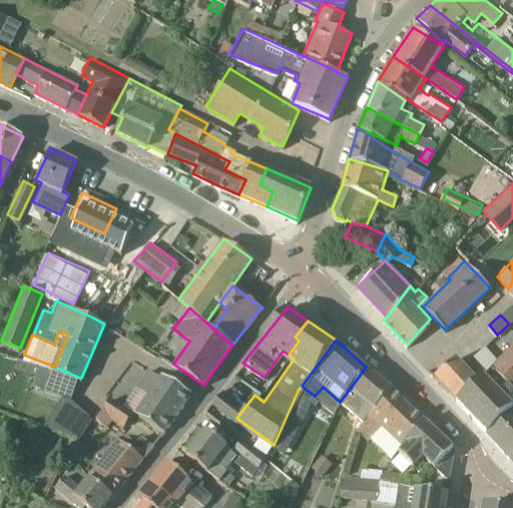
[(512,345),(498,360),(495,357),(452,395),(512,460),(512,345)]
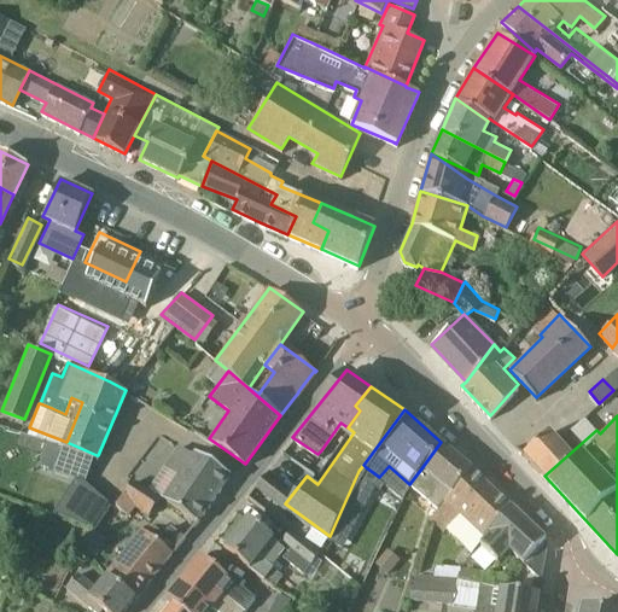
[(544,476),(596,430),(583,417),(559,441),(549,429),(523,453),(544,476)]
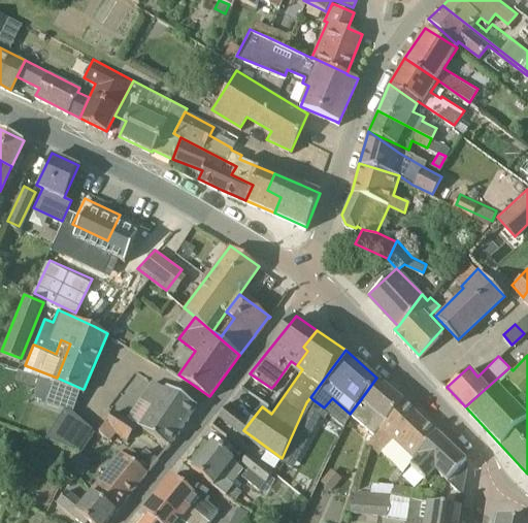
[(48,397),(56,381),(19,367),(18,369),(14,377),(33,383),(36,384),(33,394),(47,399),(48,397)]
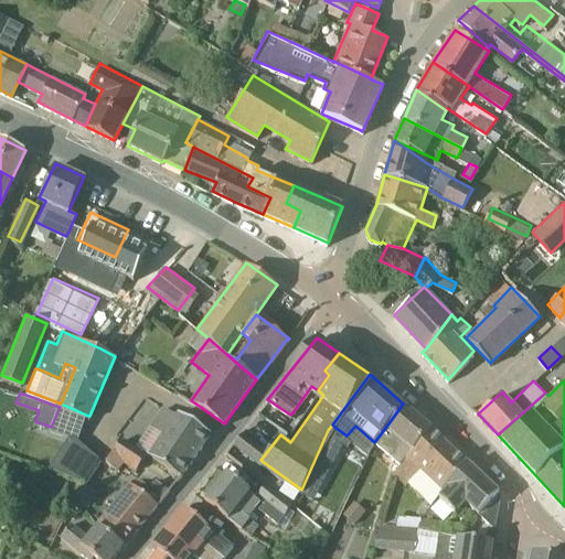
[(88,416),(61,404),(60,407),(52,425),(80,436),(88,416)]
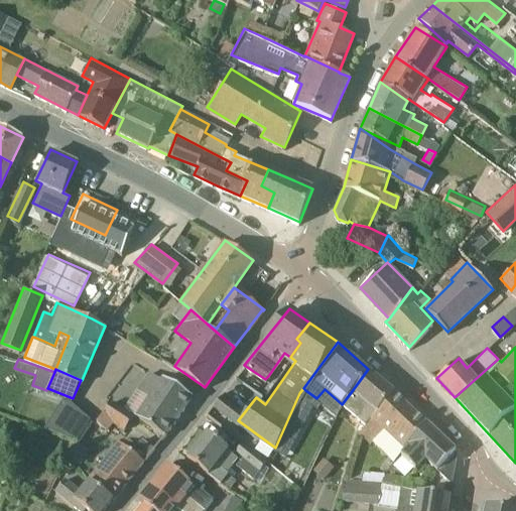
[(356,415),(365,422),(394,391),(368,369),(352,391),(358,396),(355,400),(363,407),(356,415)]
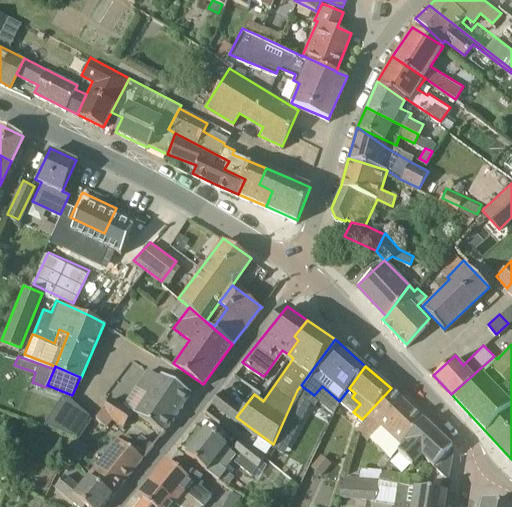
[(148,368),(136,385),(147,392),(133,411),(163,431),(191,392),(161,373),(159,375),(148,368)]
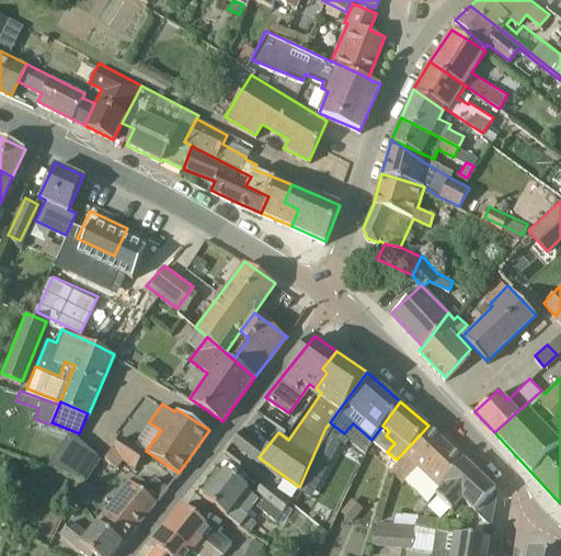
[(445,477),(461,456),(428,426),(397,460),(389,468),(392,472),(402,480),(416,465),(438,485),(445,477)]
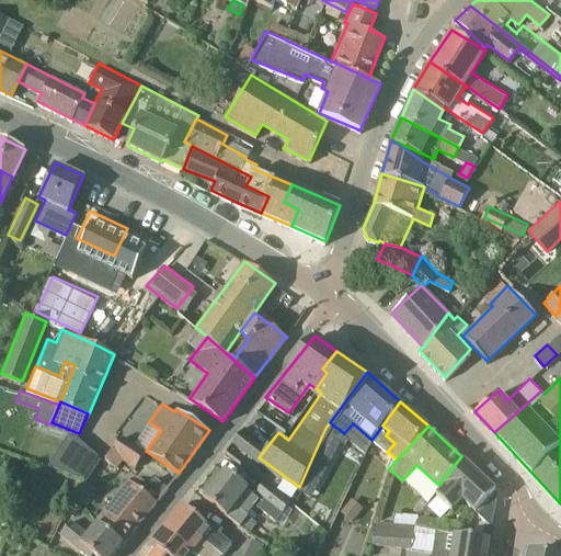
[(68,433),(47,465),(82,477),(98,455),(78,437),(68,433)]
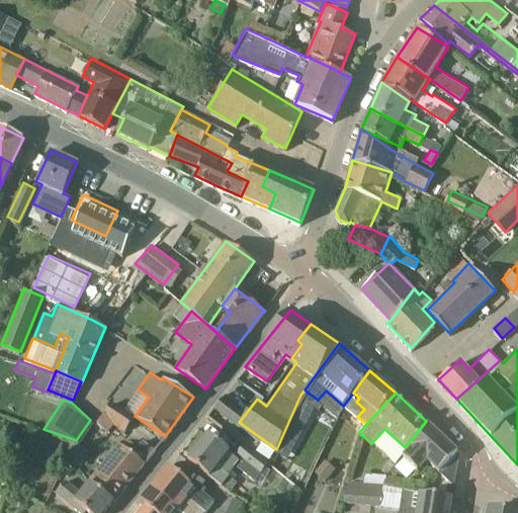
[(135,416),(123,408),(113,401),(96,422),(108,430),(113,424),(124,431),(135,416)]
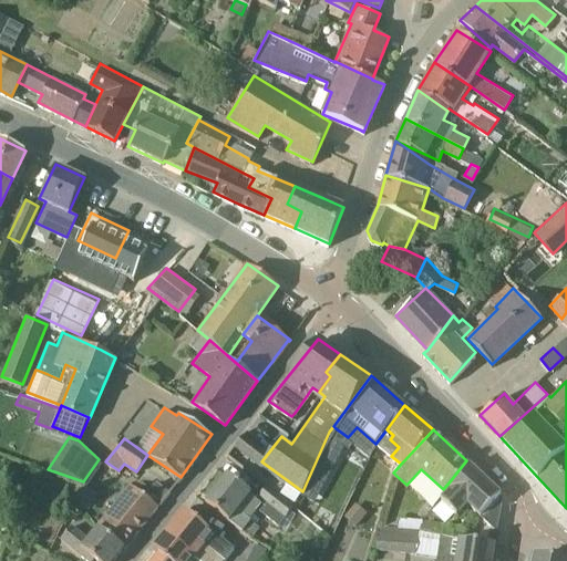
[(307,481),(321,489),(332,467),(333,466),(334,464),(321,456),(317,463),(307,481)]
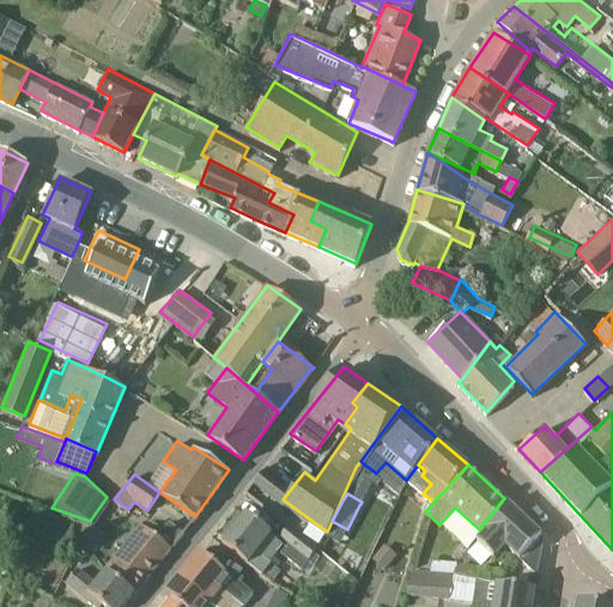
[(542,538),(541,534),(504,498),(486,521),(479,529),(481,532),(475,539),(495,556),(505,544),(519,557),(536,572),(541,542),(542,538)]
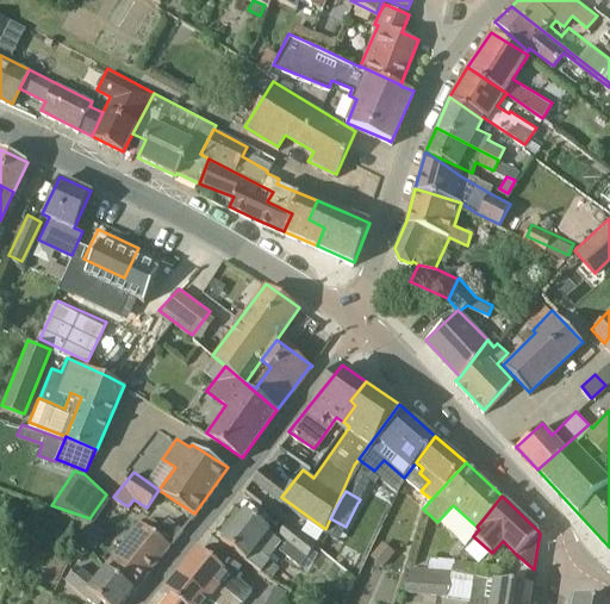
[(287,520),(275,535),(268,530),(269,529),(244,509),(221,539),(271,578),(279,565),(267,556),(275,546),(287,554),(307,571),(319,552),(313,547),(317,543),(287,520)]
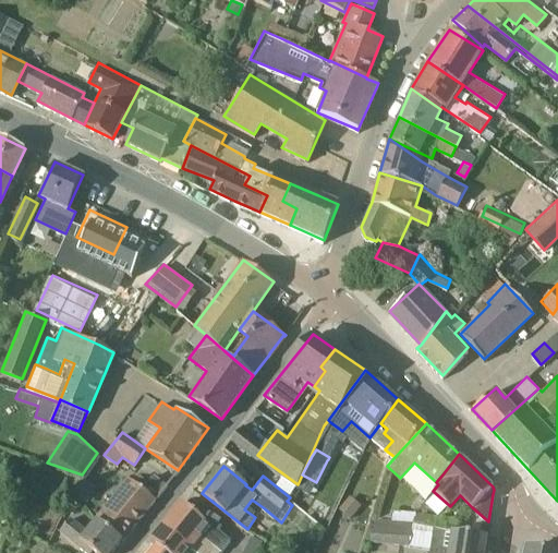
[(121,538),(167,484),(154,473),(147,480),(140,475),(134,481),(126,476),(122,482),(94,516),(97,518),(121,538)]
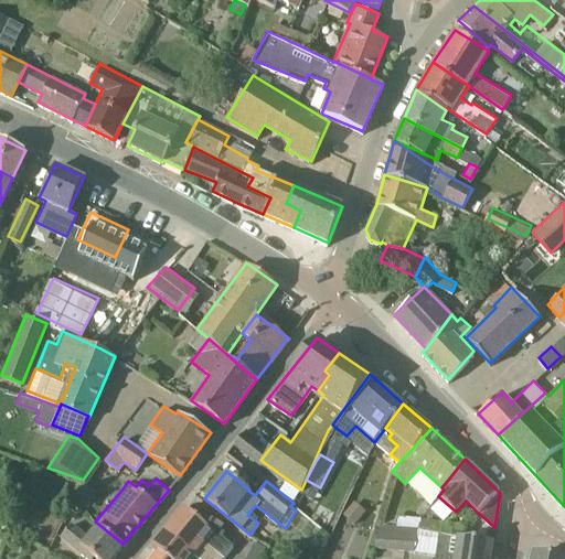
[(83,480),(74,495),(88,504),(97,488),(83,480)]
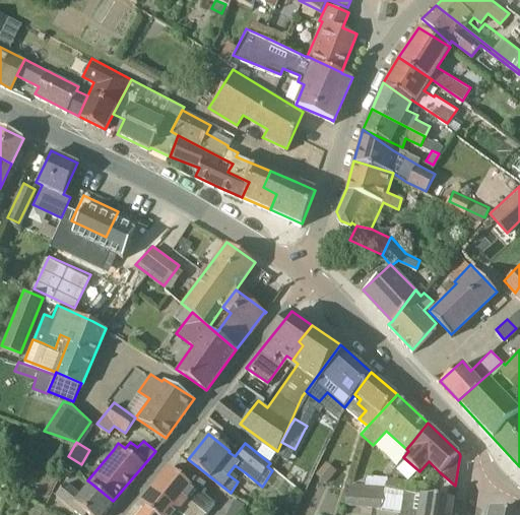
[(326,481),(336,469),(325,460),(315,472),(326,481)]
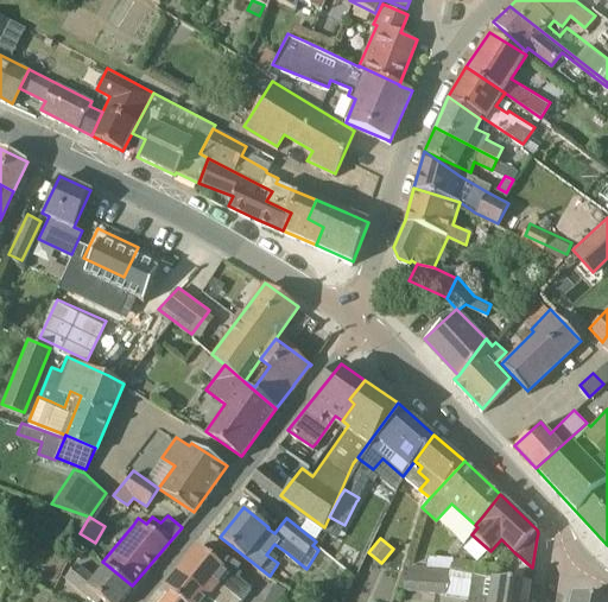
[(192,581),(210,594),(220,582),(240,599),(251,587),(239,576),(241,572),(233,564),(228,570),(197,545),(179,568),(192,581)]
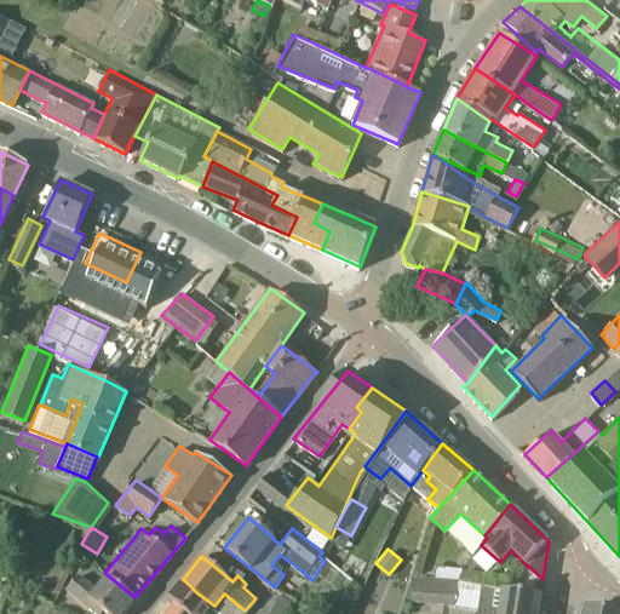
[(435,575),(458,577),(461,567),(436,564),(435,575)]
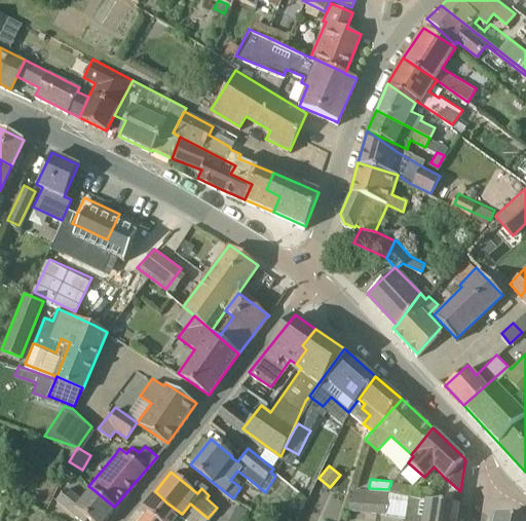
[(392,481),(391,481),(388,489),(389,489),(389,490),(395,491),(426,498),(427,494),(428,487),(392,481)]
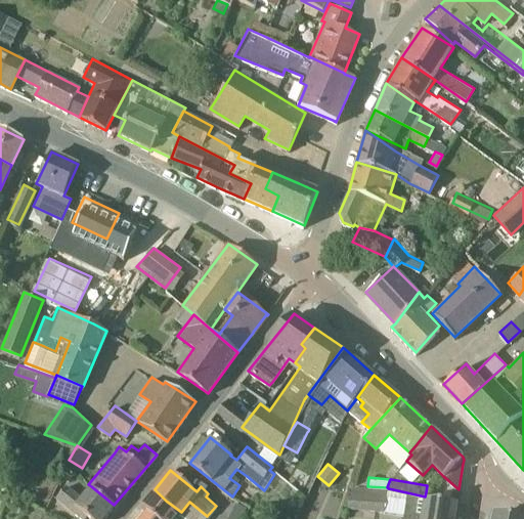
[(91,518),(101,518),(114,505),(91,486),(81,498),(67,484),(56,495),(83,518),(84,518),(87,516),(91,518)]
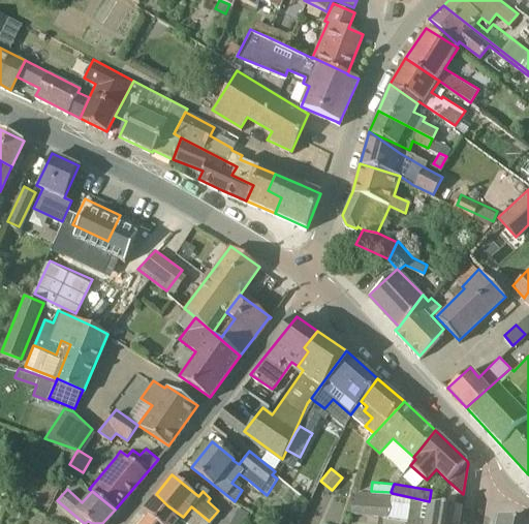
[(392,494),(372,491),(355,490),(353,511),(387,515),(392,494)]
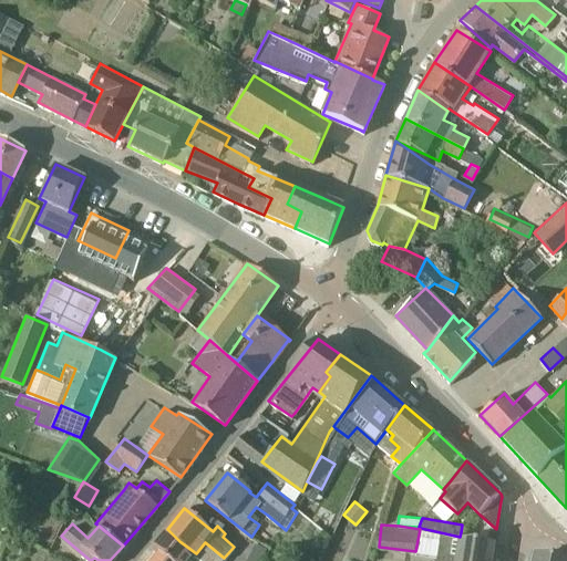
[(188,560),(196,553),(179,541),(167,529),(153,547),(160,552),(152,560),(188,560)]
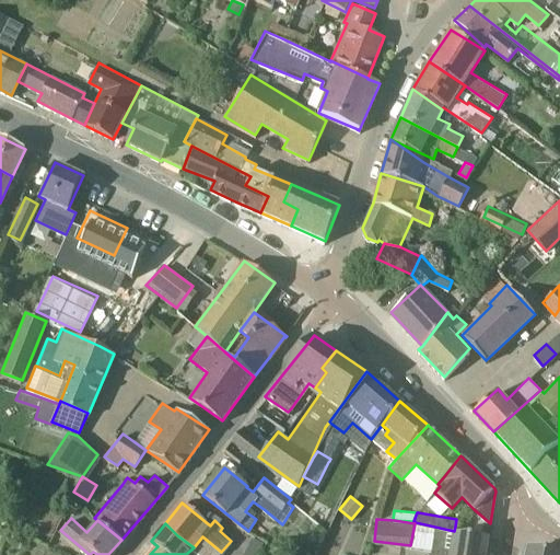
[(485,554),(488,536),(454,532),(434,528),(431,547),(430,554),(485,554)]
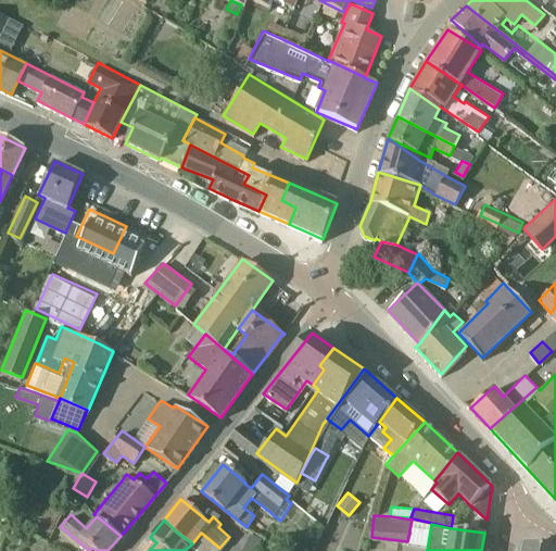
[(250,531),(244,542),(256,548),(261,538),(250,531)]
